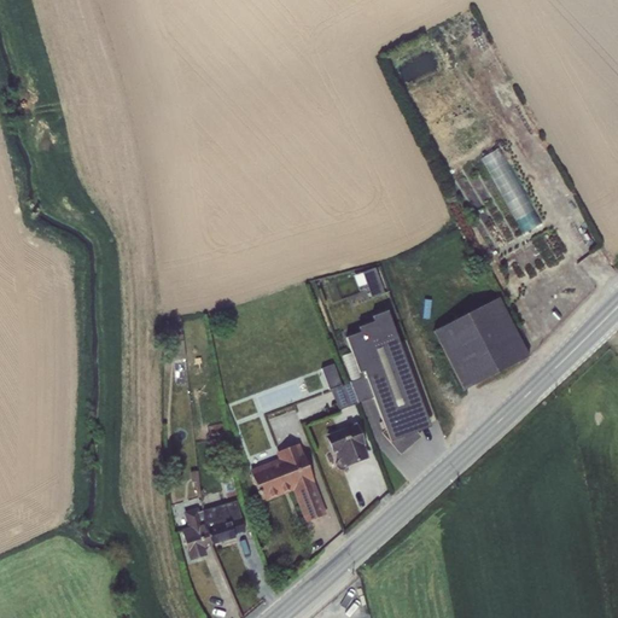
[(505,145),(485,153),(523,232),(542,223),(505,145)]
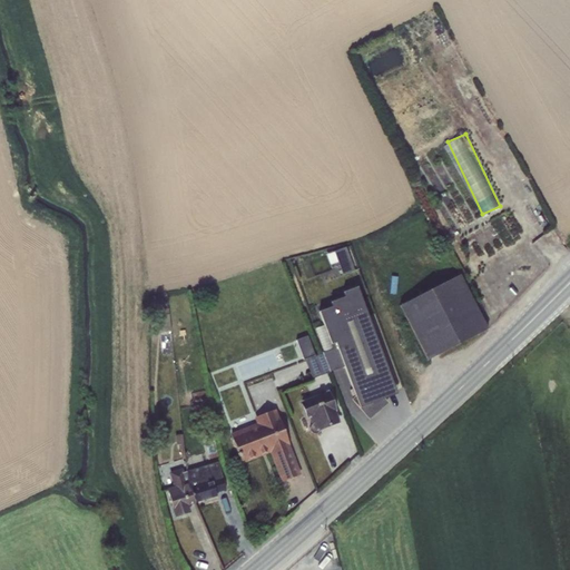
[(346,247),(334,251),(343,275),(354,271),(346,247)]
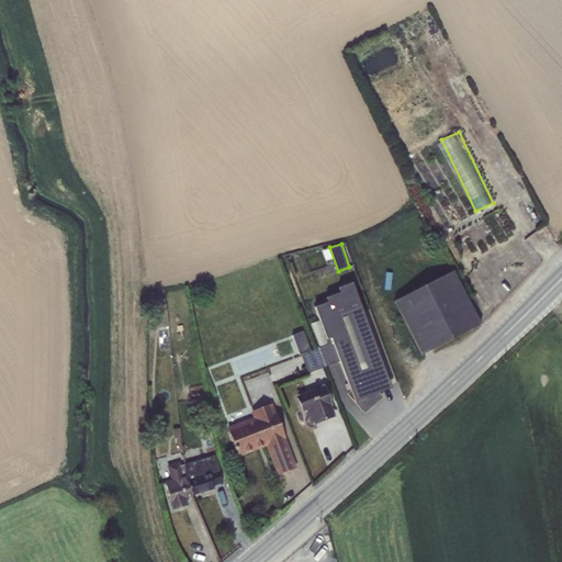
[(453,271),(394,302),(422,355),(480,325),(476,316),(453,271)]
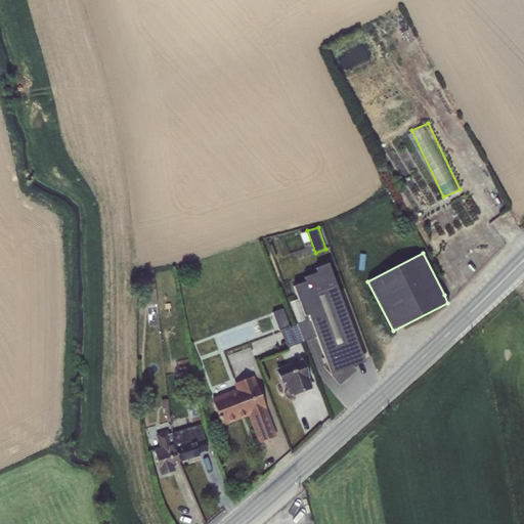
[(353,366),(365,362),(328,264),(315,269),(317,273),(304,278),(305,282),(293,288),(298,299),(290,302),(297,323),(296,324),(303,342),(316,337),(326,364),(322,367),(339,386),(356,370),(353,366)]
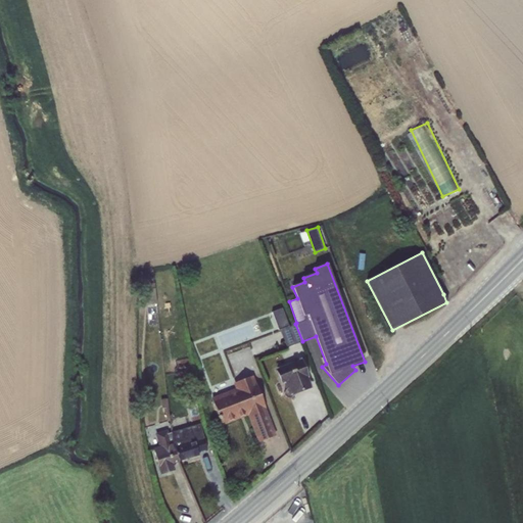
[(145,284),(146,305),(156,304),(154,283),(145,284)]
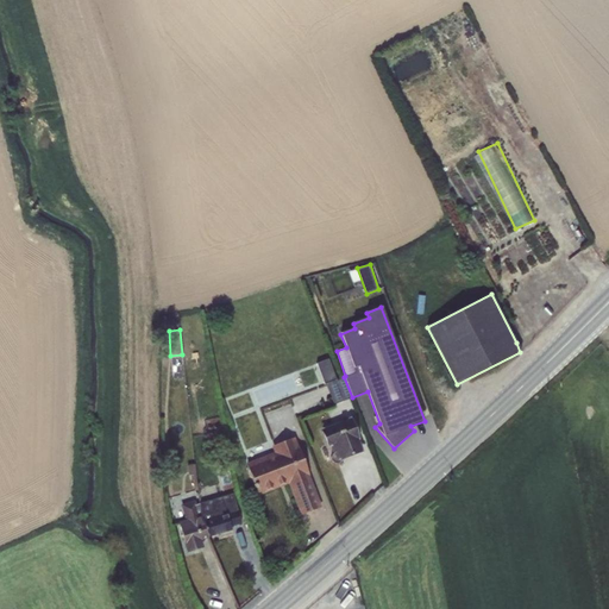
[(328,359),(315,363),(324,385),(326,384),(334,405),(352,397),(344,377),(336,381),(328,359)]
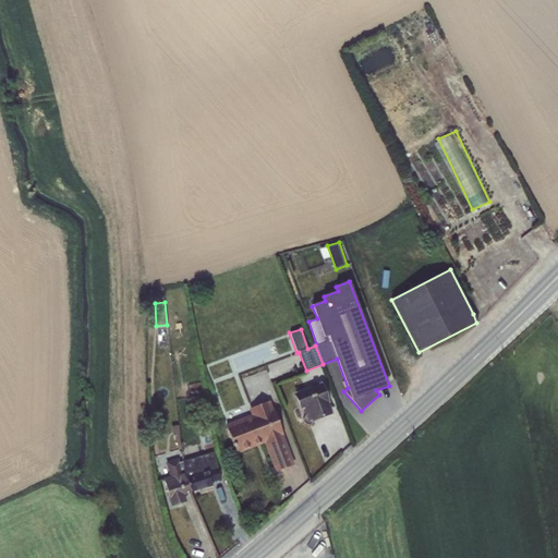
[(295,391),(294,392),(301,409),(303,408),(305,414),(304,415),(303,416),(303,417),(303,419),(303,421),(303,422),(303,423),(304,423),(306,425),(307,425),(310,424),(312,423),(313,422),(313,420),(330,413),(327,402),(319,383),(318,383),(318,384),(295,392),(295,391)]
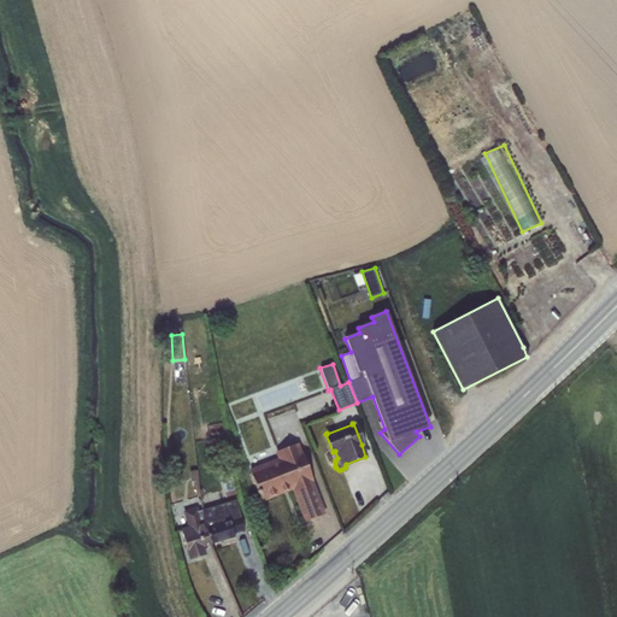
[(224,438),(210,439),(212,460),(228,458),(224,438)]
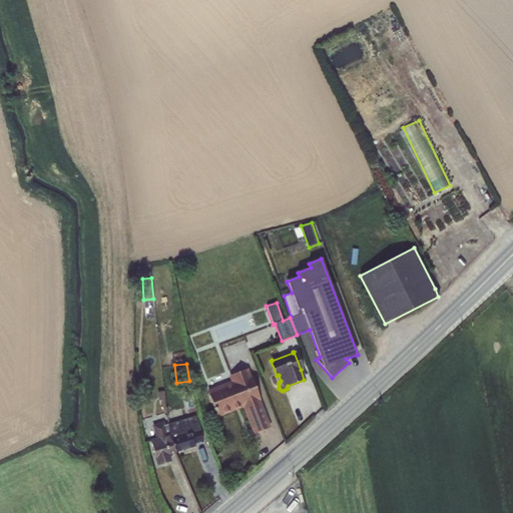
[(269,428),(245,369),(228,376),(230,381),(207,390),(216,416),(243,406),(254,434),(269,428)]
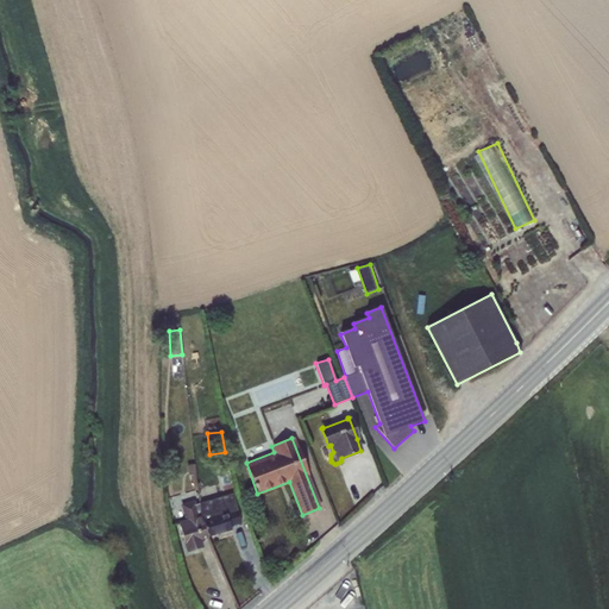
[(227,459),(217,462),(221,481),(231,478),(227,459)]
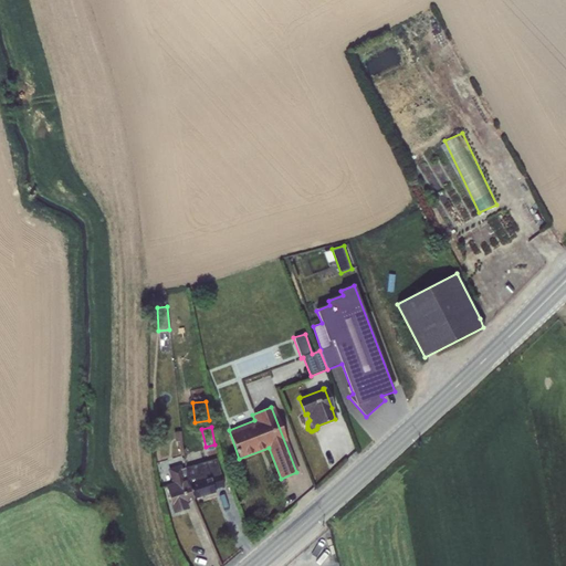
[(178,441),(179,456),(182,456),(180,431),(174,432),(175,442),(178,441)]
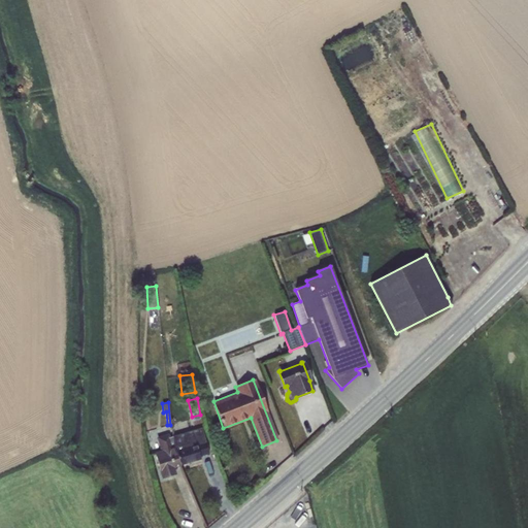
[(208,454),(201,428),(173,436),(174,452),(180,465),(200,459),(199,457),(208,454)]
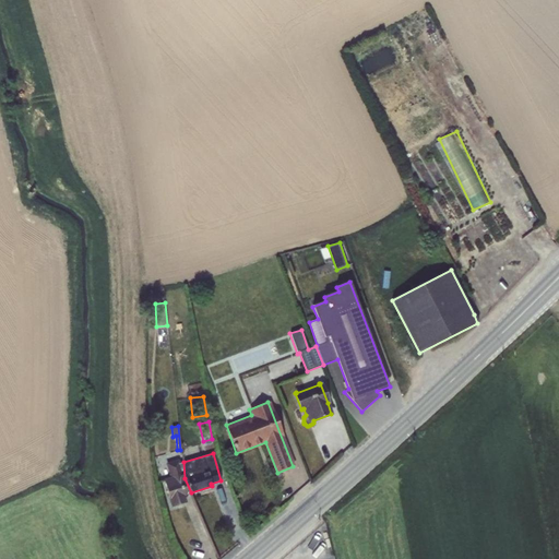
[(169,477),(164,479),(171,508),(186,503),(183,496),(191,492),(185,478),(183,462),(179,463),(178,460),(166,463),(169,477)]
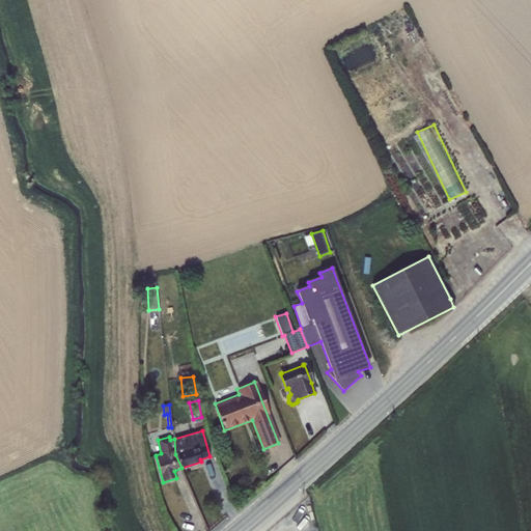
All buildings are outlined.
